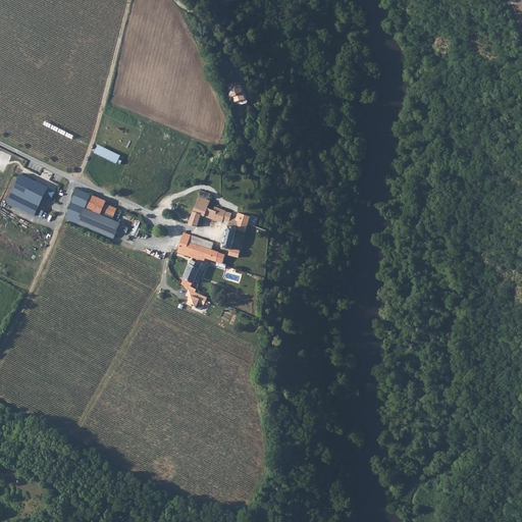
[(243,82),(230,85),(233,97),(246,94),(243,82)]
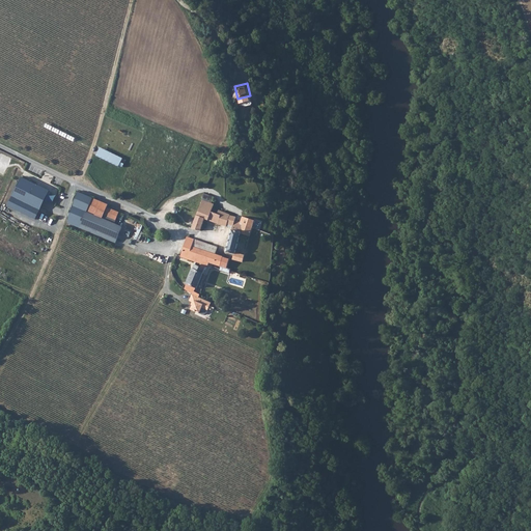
[(76,138),(47,122),(45,128),(74,142),(76,138)]
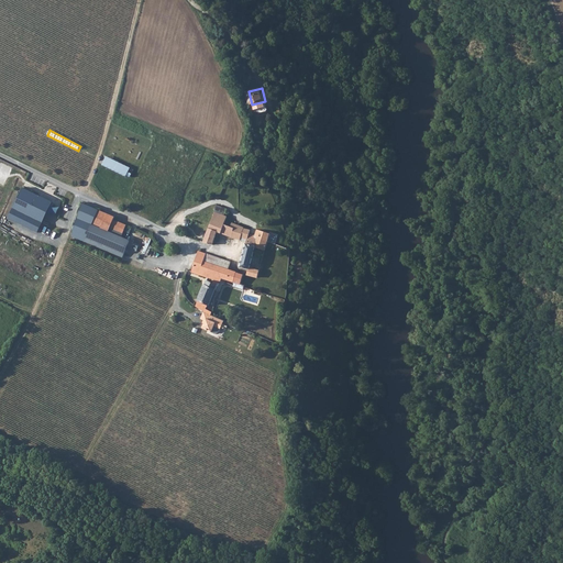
[(108,155),(105,163),(130,174),(133,166),(108,155)]
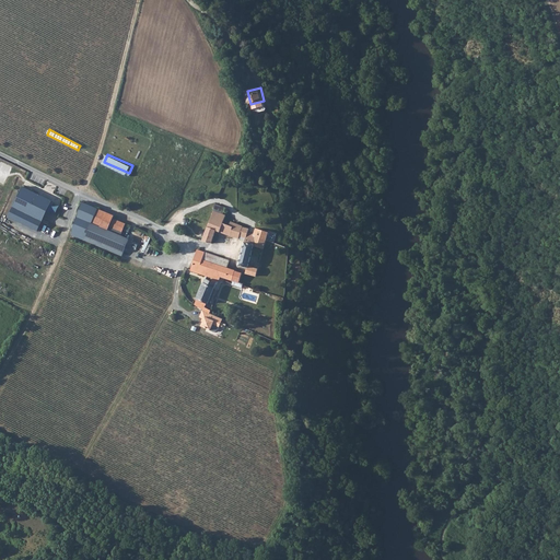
[(24,187),(10,218),(39,232),(54,201),(24,187)]
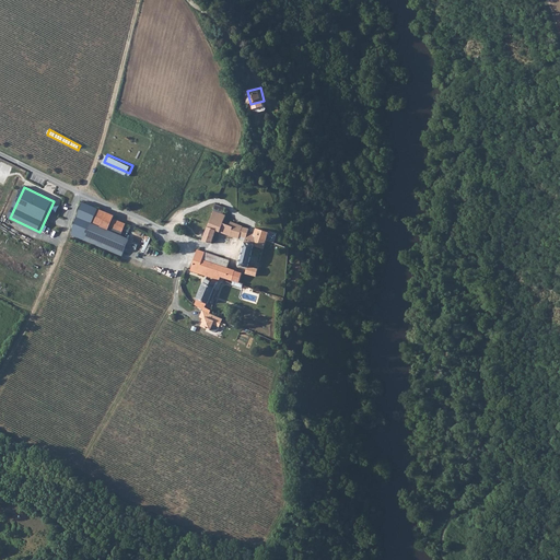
[(71,234),(121,256),(129,240),(120,235),(126,224),(113,219),(114,214),(84,202),(71,234)]
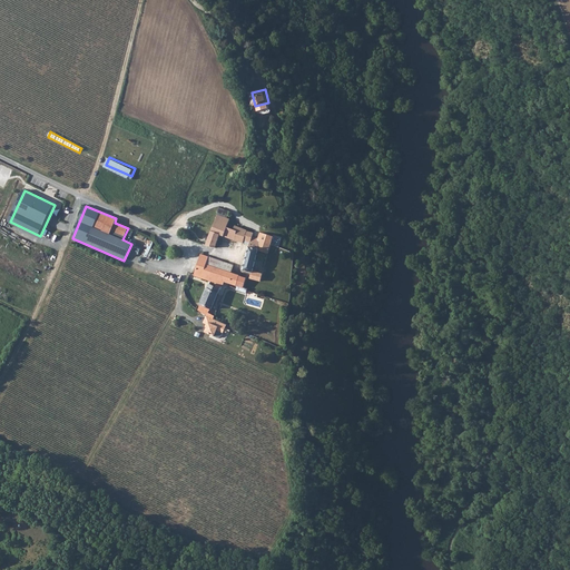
[(207,245),(207,246),(215,249),(220,236),(244,244),(244,242),(251,243),(244,272),(252,275),(251,278),(261,282),(264,272),(255,264),(258,252),(268,255),(271,246),(257,241),(256,239),(252,237),(253,234),(246,233),(246,232),(235,226),(233,231),(227,228),(229,219),(218,215),(209,238),(207,245)]
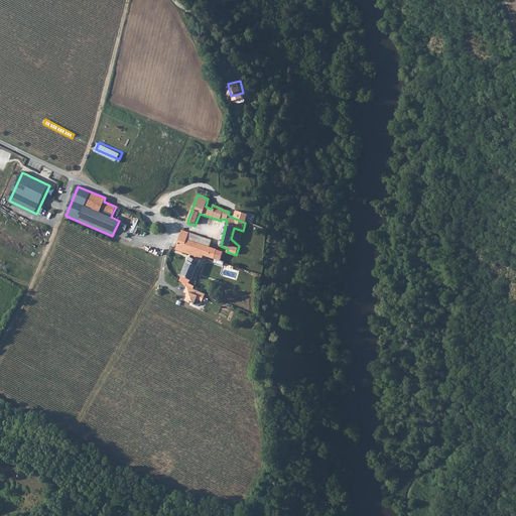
[(177,246),(176,250),(204,260),(205,257),(214,260),(217,250),(210,248),(213,241),(189,233),(186,241),(181,239),(180,239),(178,243),(177,246)]
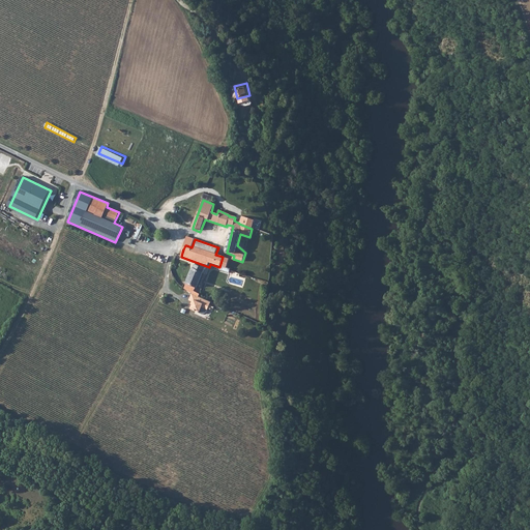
[(219,267),(221,267),(230,271),(231,269),(234,270),(235,264),(233,263),(233,261),(223,257),(219,267)]
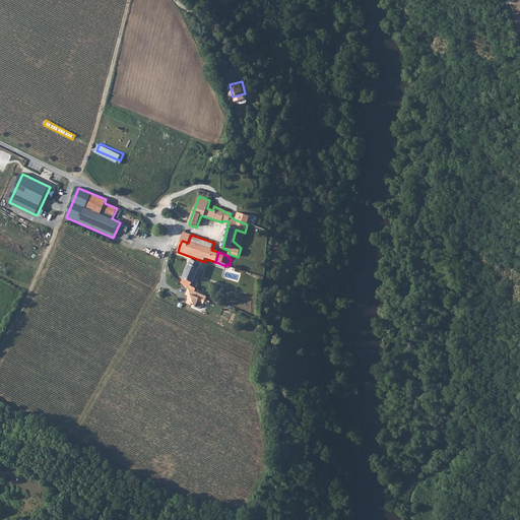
[(189,289),(191,290),(196,293),(197,290),(191,286),(192,283),(193,282),(202,263),(198,261),(197,263),(192,261),(182,284),(189,289)]
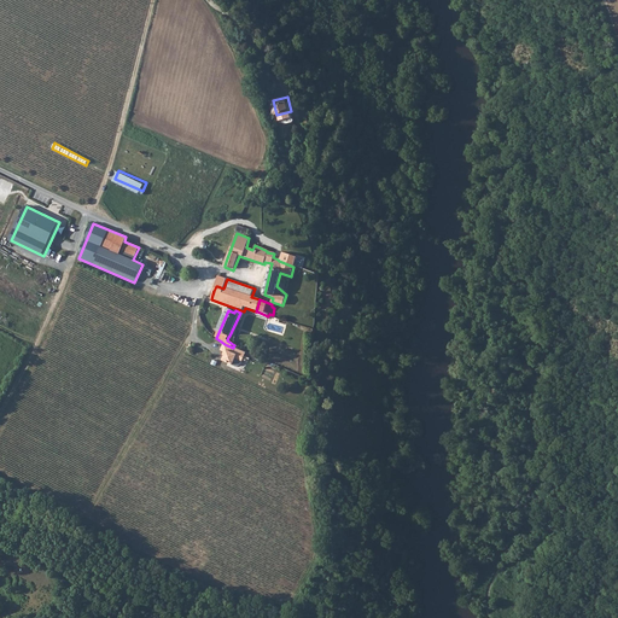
[(227,345),(225,344),(221,351),(227,354),(223,362),(233,366),(237,360),(243,362),(246,354),(233,348),(227,345)]
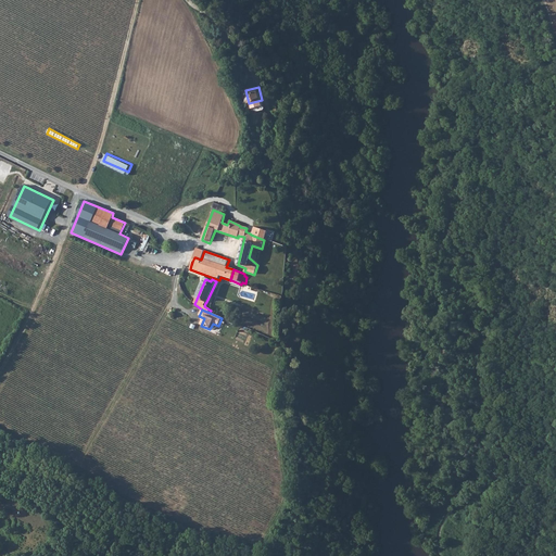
All buildings are outlined.
